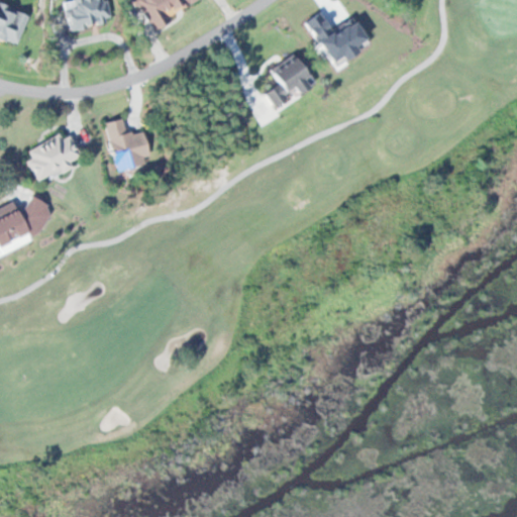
[(110,22),(106,0),(69,0),(72,26),(110,22)]
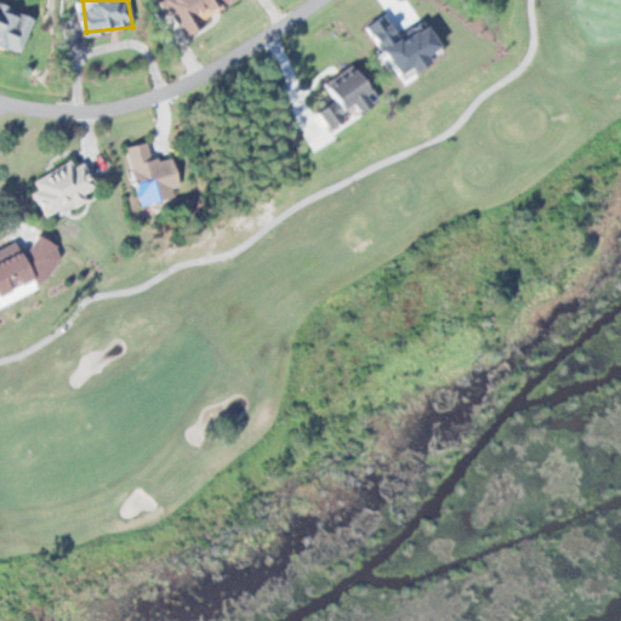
[(0,45),(26,52),(36,12),(0,1),(0,45)]
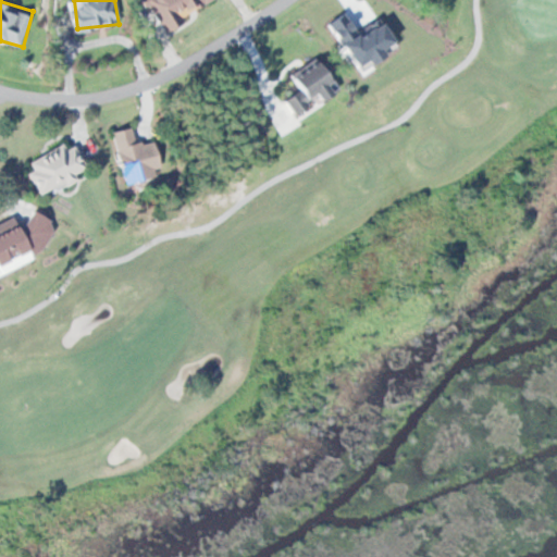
[(284,98),(296,115),(337,88),(318,59),(292,76),(299,88),(284,98)]
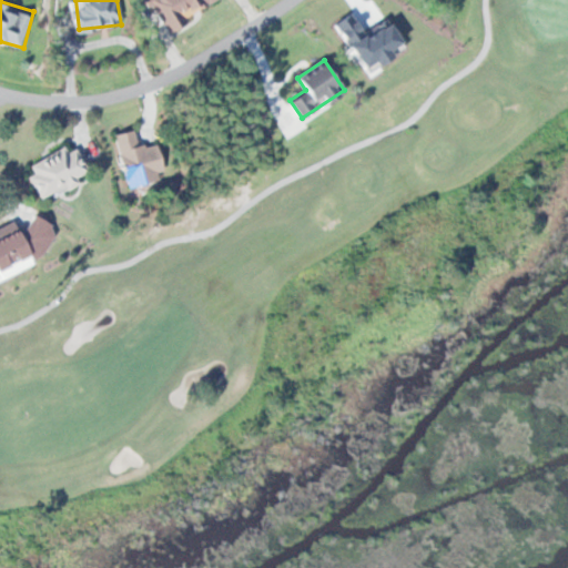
[(156,141),(139,145),(134,129),(115,133),(128,186),(164,178),(156,141)]
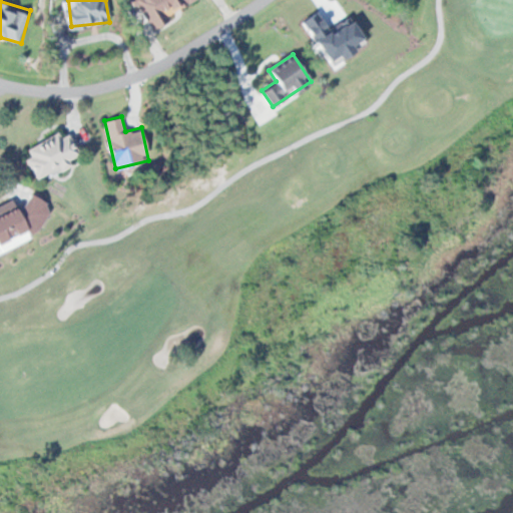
[(37,178),(69,161),(68,158),(78,153),(65,129),(23,151),(37,178)]
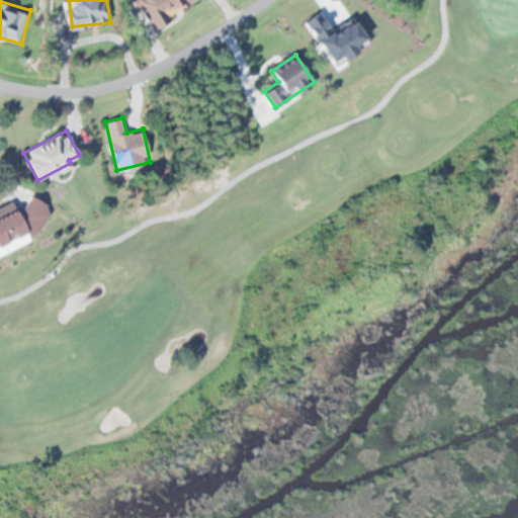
[(0,253),(36,235),(50,213),(45,203),(31,195),(24,206),(18,209),(9,203),(6,205),(1,213),(1,214),(0,214),(0,253)]
